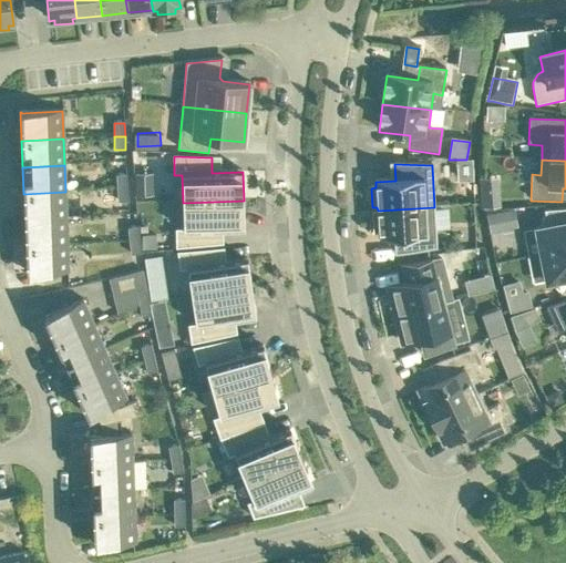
[(154,197),(153,175),(135,176),(136,197),(154,197)]
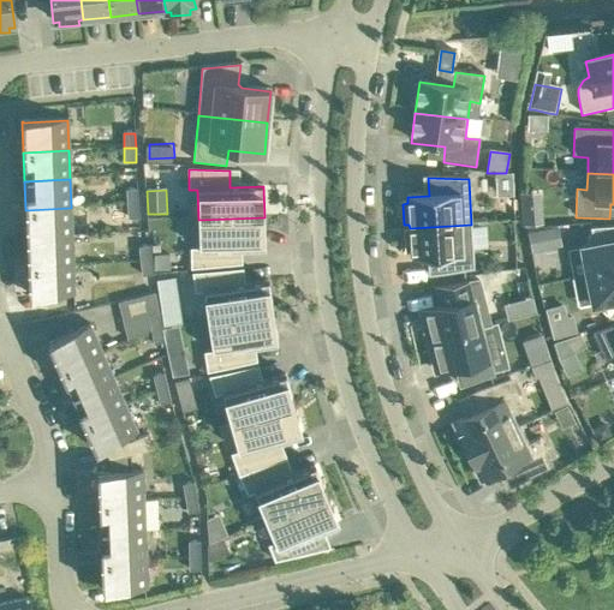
[(544,190),(524,191),(525,221),(546,221),(544,190)]
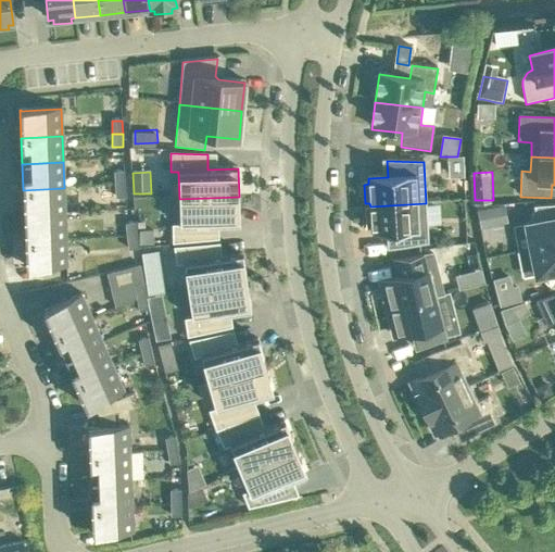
[(114,173),(115,186),(125,186),(124,173),(114,173)]
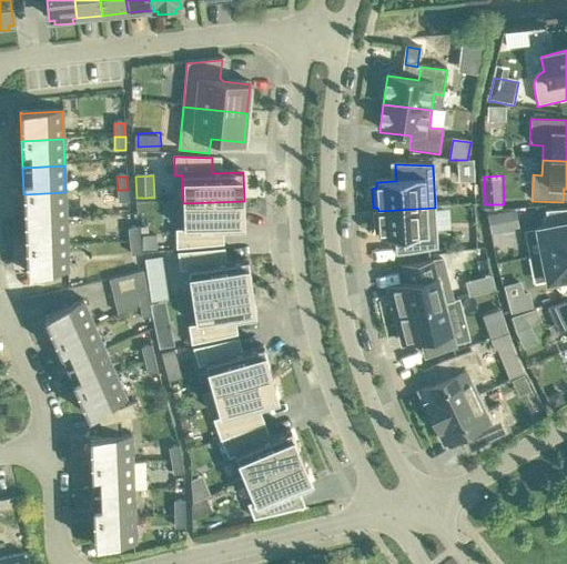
[(128,190),(118,190),(118,203),(129,203),(128,190)]
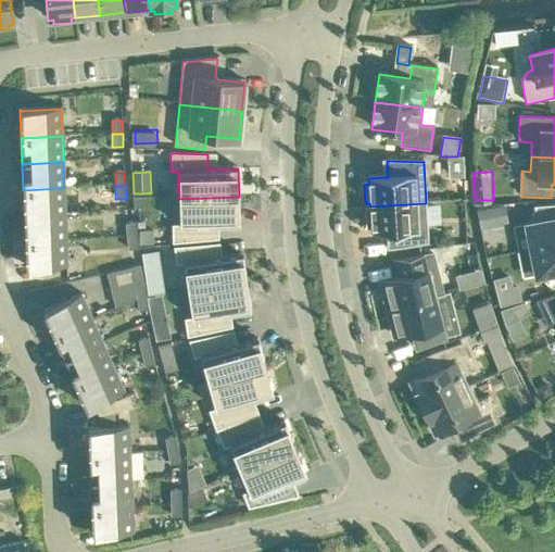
[(23,190),(24,216),(65,214),(64,188),(23,190)]
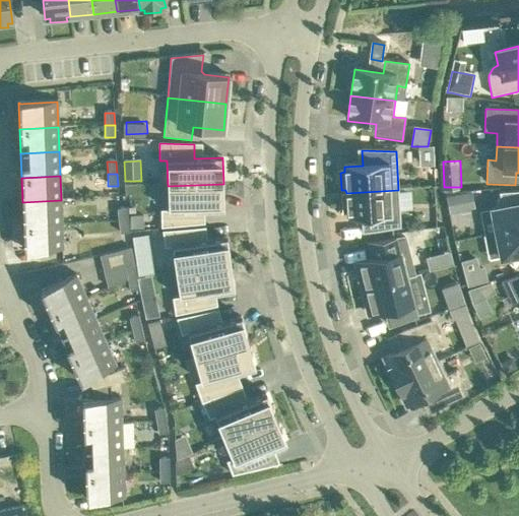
[(223,184),(168,186),(168,210),(160,211),(161,229),(196,226),(196,211),(223,210),(223,184)]
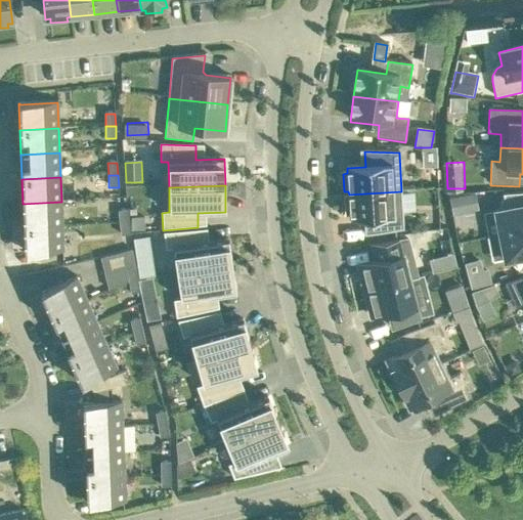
[(403,218),(401,191),(349,195),(349,198),(345,199),(346,216),(350,216),(350,221),(368,220),(369,235),(395,231),(395,219),(403,218)]
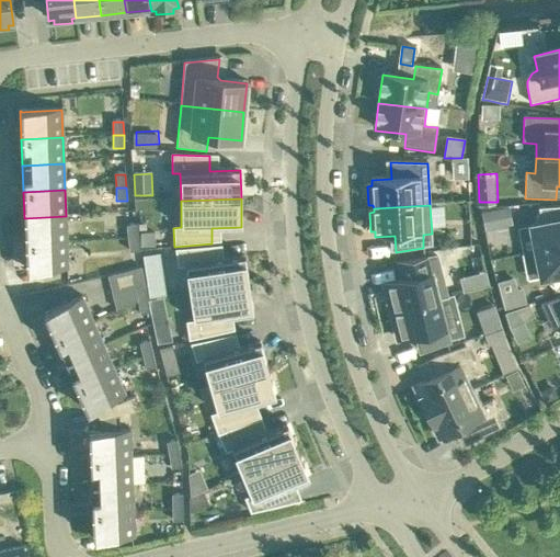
[(559,207),(538,209),(538,211),(540,211),(533,227),(530,227),(536,253),(559,248),(559,207)]
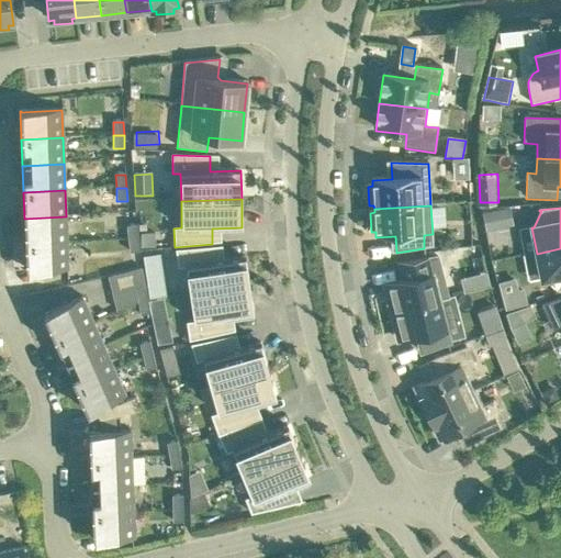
[(514,227),(509,210),(483,215),(486,234),(514,227)]
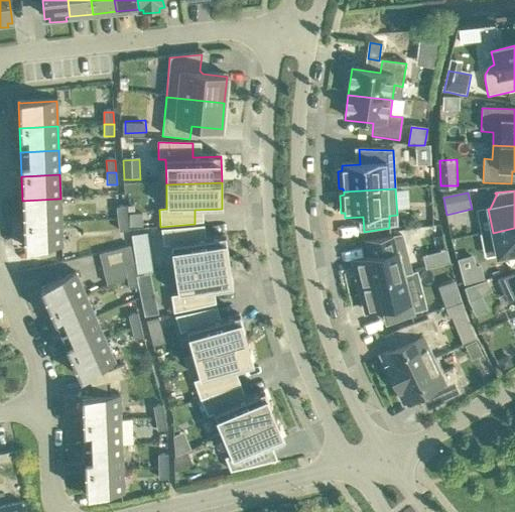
[(22,201),(23,225),(61,223),(60,199),(22,201)]
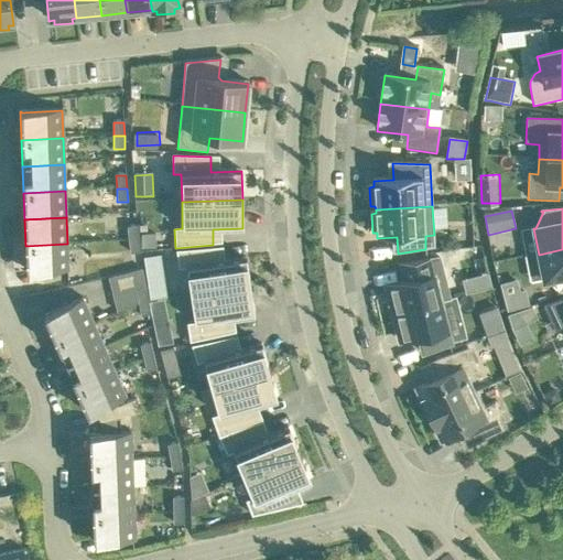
[(127,228),(129,241),(139,240),(138,227),(127,228)]
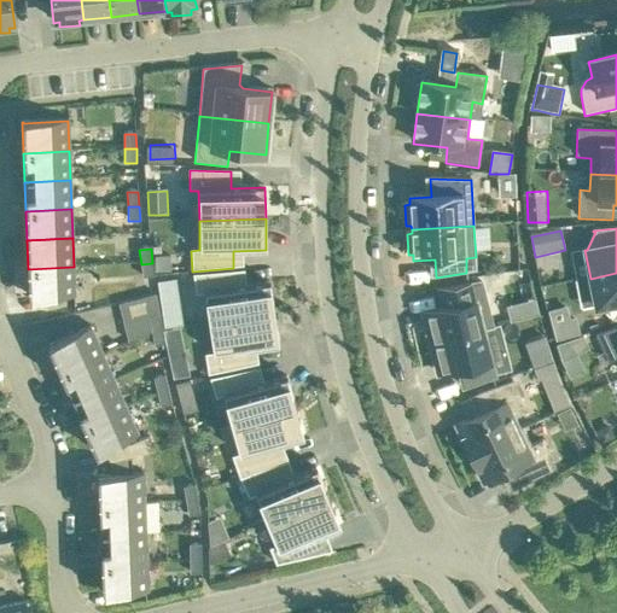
[(152,263),(141,264),(143,279),(155,278),(152,263)]
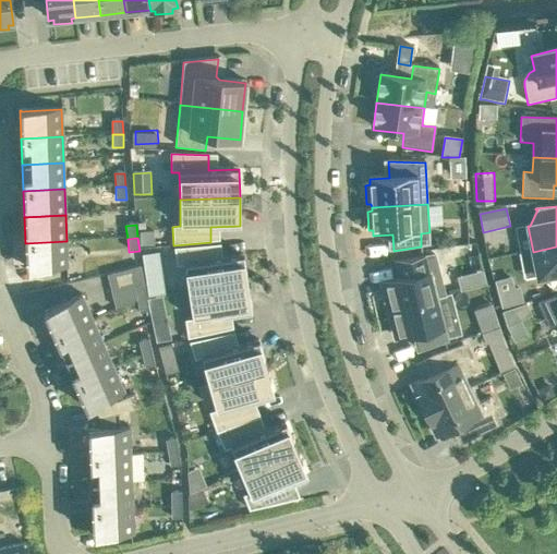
[(67,241),(25,243),(26,271),(27,271),(68,268),(67,241)]
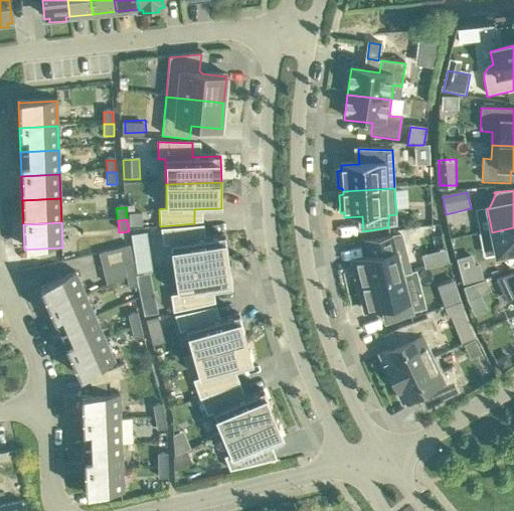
[(161,229),(163,246),(170,245),(174,271),(228,262),(224,236),(197,240),(195,226),(161,229)]
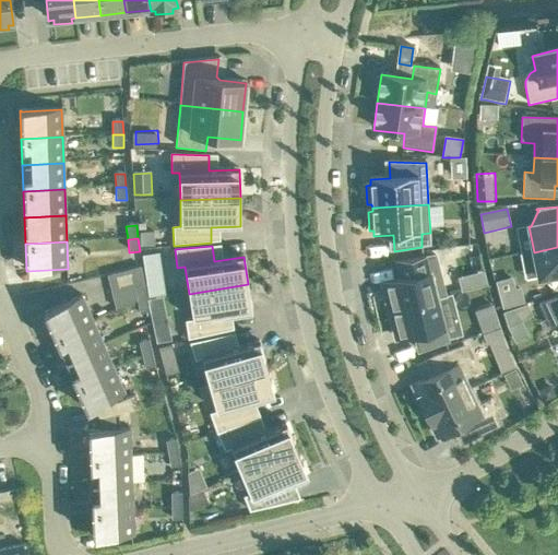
[(557,247),(534,252),(539,278),(542,278),(554,290),(553,290),(553,292),(557,290),(557,247)]
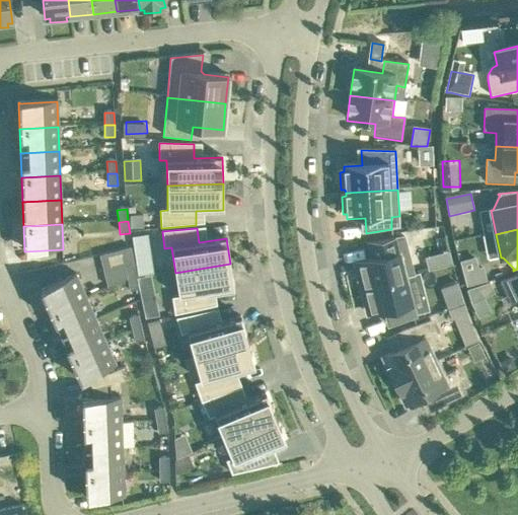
[(136,258),(151,255),(148,236),(133,238),(136,258)]
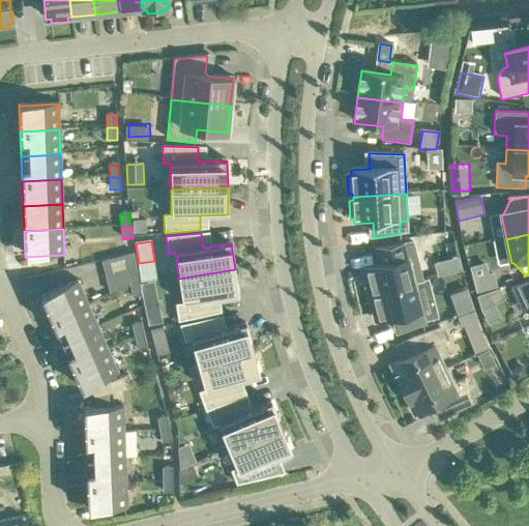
[(422,282),(412,243),(376,250),(380,265),(362,269),(369,296),(423,282),(423,281),(422,282)]
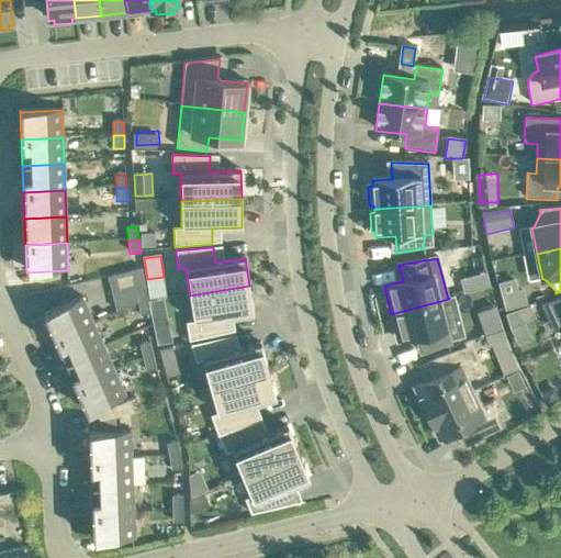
[(515,280),(498,285),(506,312),(528,307),(524,290),(518,292),(515,280)]
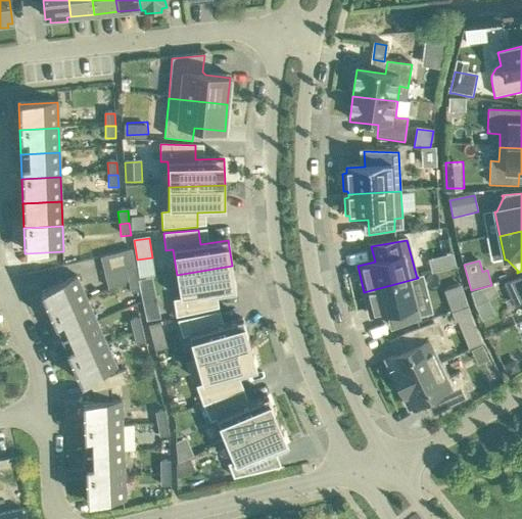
[(232,266),(177,275),(181,299),(174,300),(176,318),(210,311),(208,297),(236,292),(232,266)]
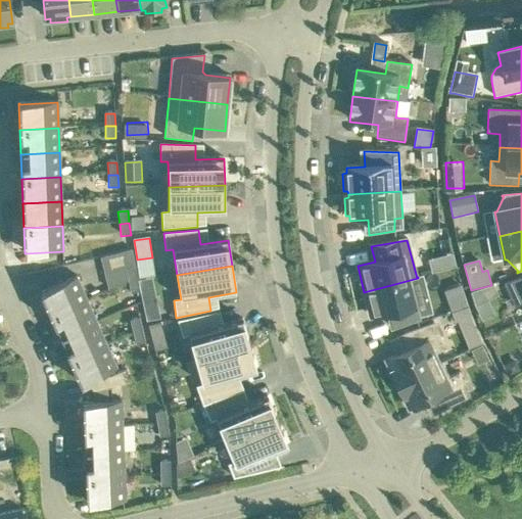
[(127,270),(129,282),(138,280),(136,268),(127,270)]
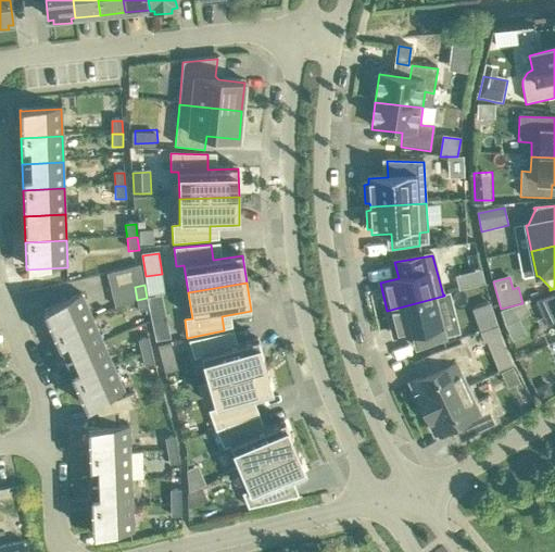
[(554,295),(535,302),(547,327),(554,324),(554,295)]
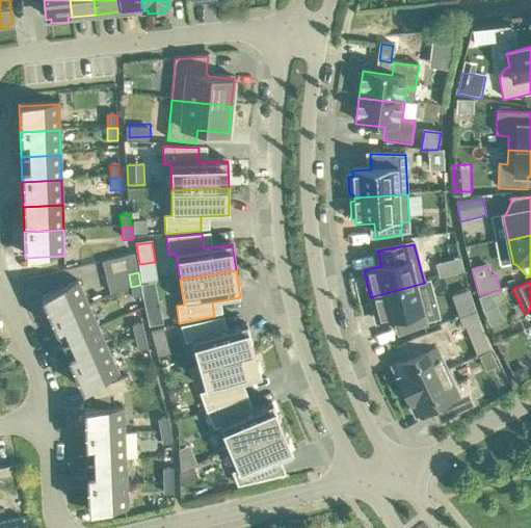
[(42,298),(52,322),(88,306),(78,283),(43,298),(43,297),(42,298)]
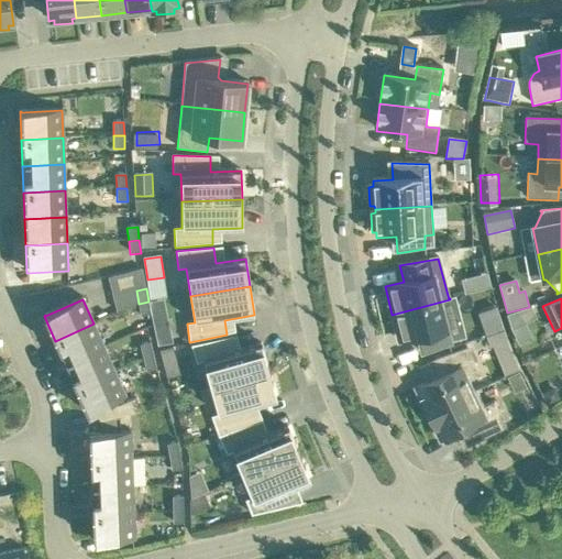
[(451,344),(440,303),(451,300),(450,299),(392,315),(398,342),(417,338),(421,354),(451,344)]
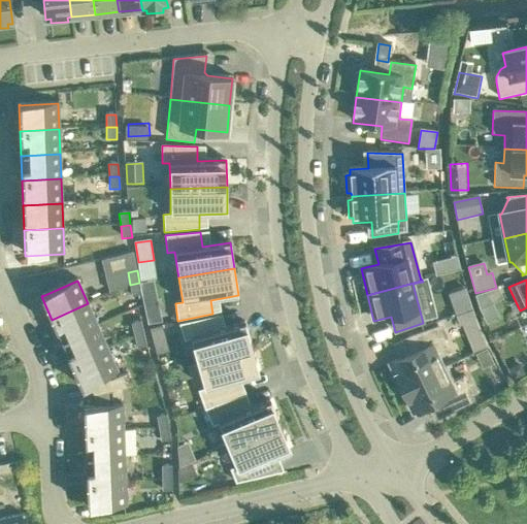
[(139,283),(130,285),(132,297),(141,295),(139,283)]
